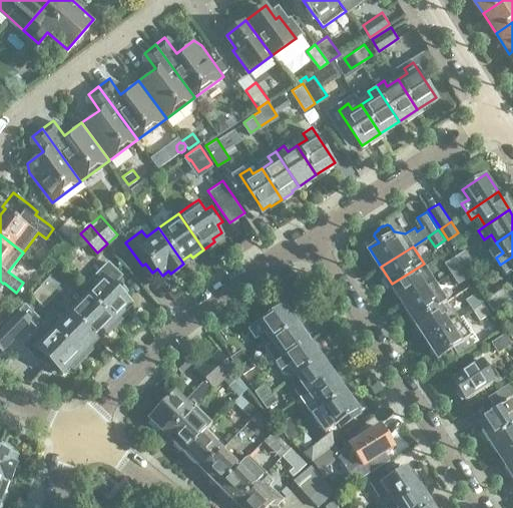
[(465,247),(456,254),(463,264),(472,259),(465,247)]
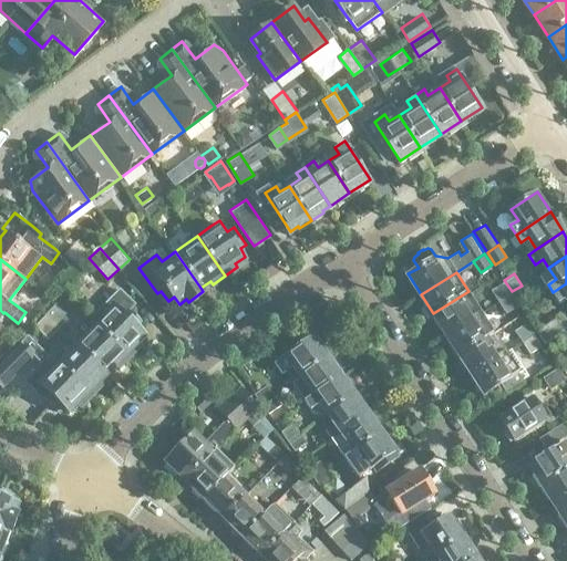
[(504,280),(492,288),(498,300),(512,291),(504,280)]
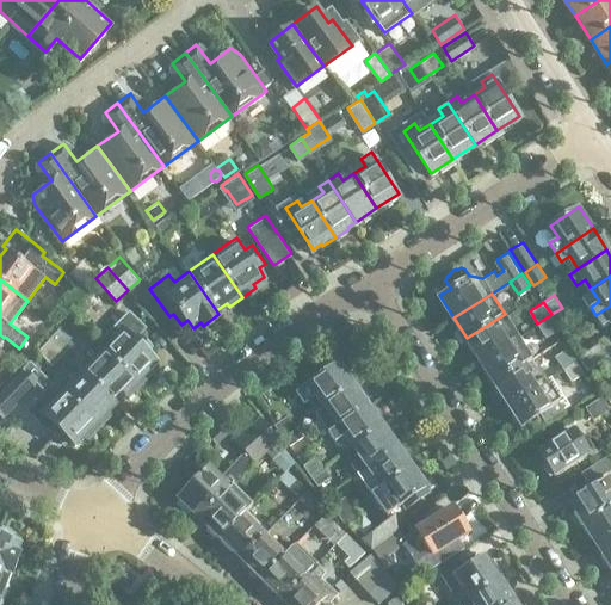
[(610,306),(596,315),(603,326),(610,320),(610,319),(610,306)]
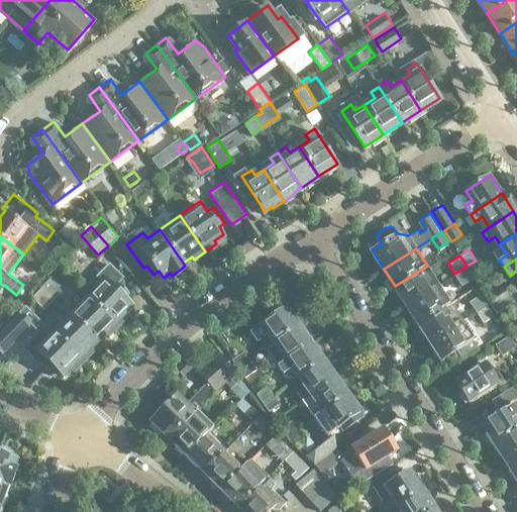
[(476,261),(467,266),(474,277),(480,285),(487,280),(482,273),(483,272),(476,261)]
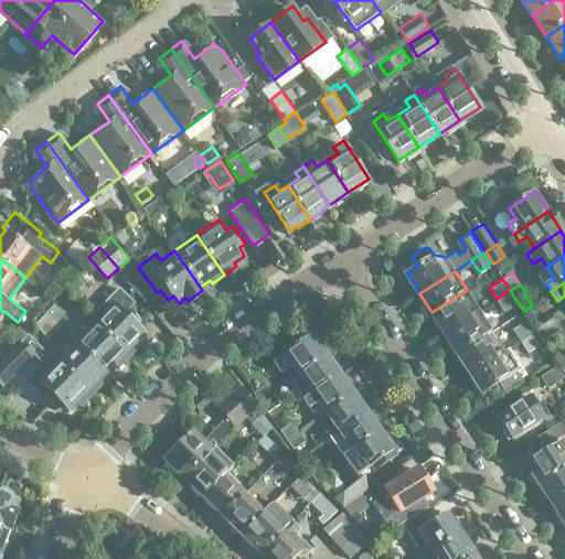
[(119,286),(89,316),(97,324),(128,354),(138,344),(136,342),(145,332),(137,325),(142,320),(127,305),(134,299),(119,286)]
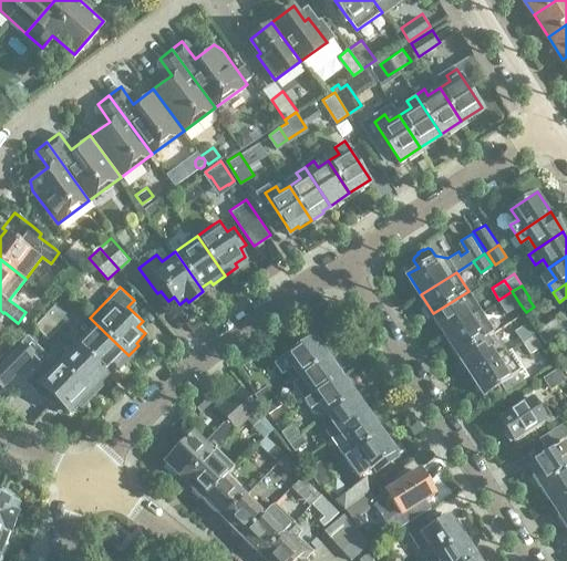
[(446,333),(481,311),(468,291),(433,313),(446,333)]
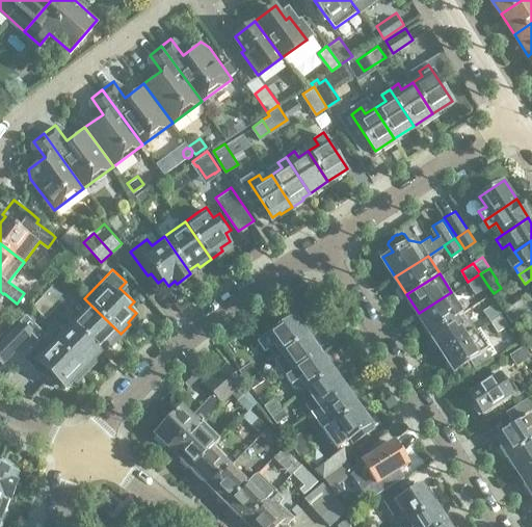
[(480,273),(468,282),(475,293),(487,285),(480,273)]
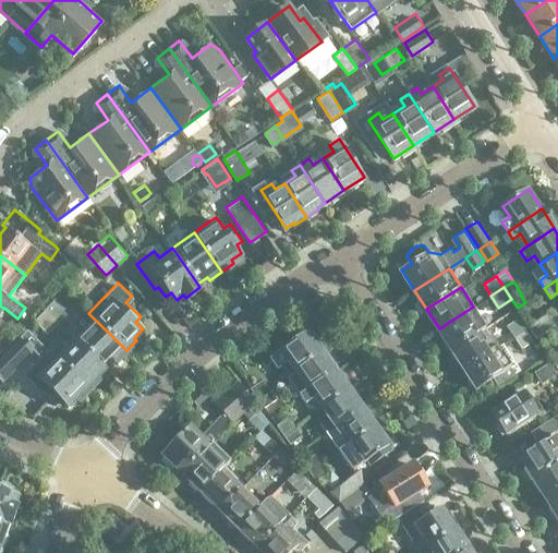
[(44,309),(45,309),(58,322),(70,310),(56,297),(44,309)]
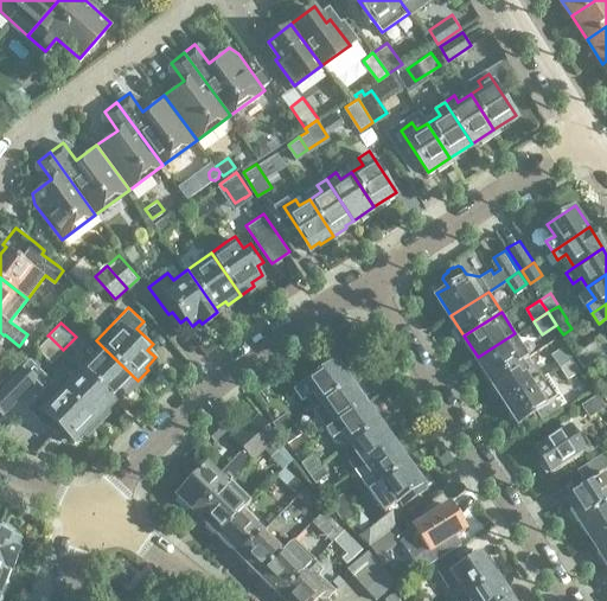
[(529,355),(521,343),(515,333),(478,357),(491,378),(521,359),(529,355)]
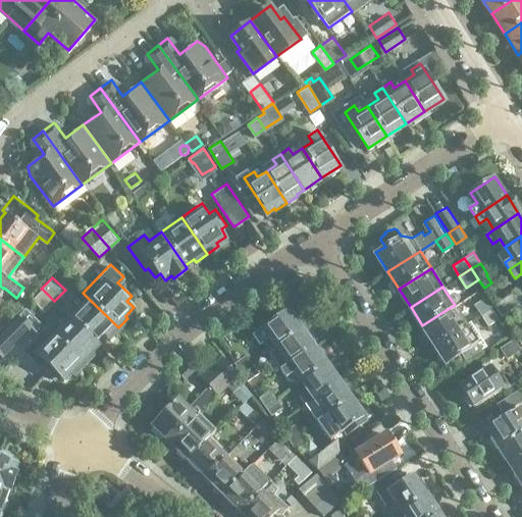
[(32,299),(33,299),(45,311),(54,301),(42,289),(32,299)]
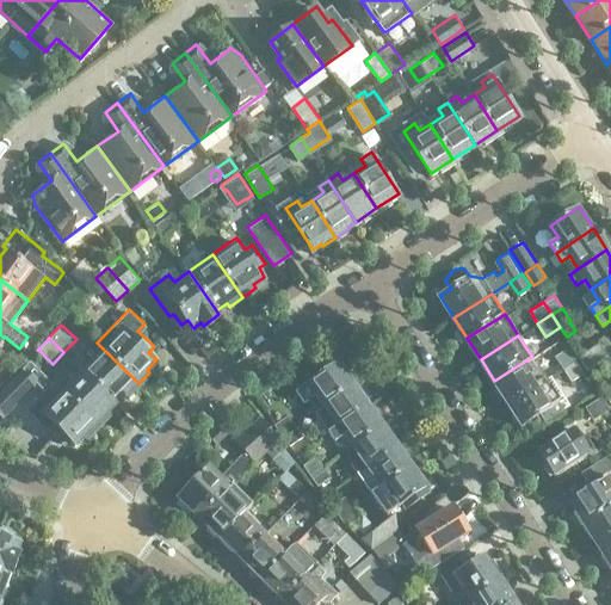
[(587,368),(610,352),(610,351),(604,339),(579,355),(587,368)]
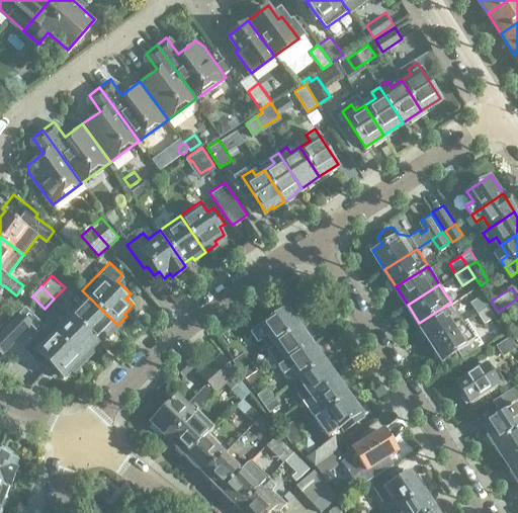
[(477,311),(488,304),(481,293),(470,301),(477,311)]
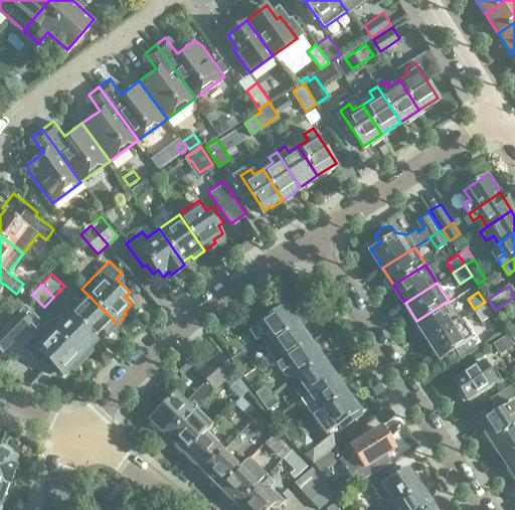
[(117,323),(89,296),(78,307),(74,303),(67,310),(98,339),(106,331),(107,333),(117,323)]
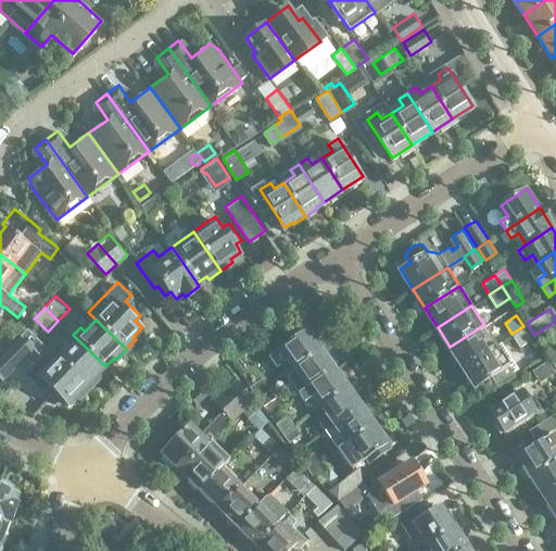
[(520,346),(531,339),(532,338),(523,326),(512,334),(520,346)]
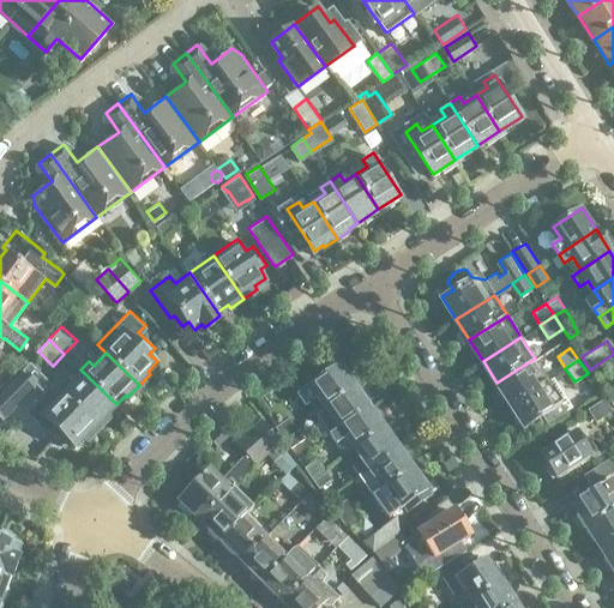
[(341,363),(318,380),(314,375),(305,383),(308,387),(302,391),(309,401),(320,393),(335,414),(365,393),(349,371),(347,373),(341,363)]
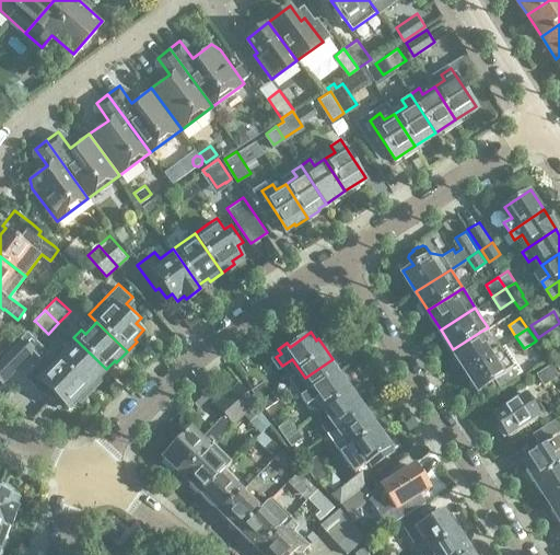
[(480,332),(453,349),(465,368),(499,347),(494,338),(487,343),(480,332)]
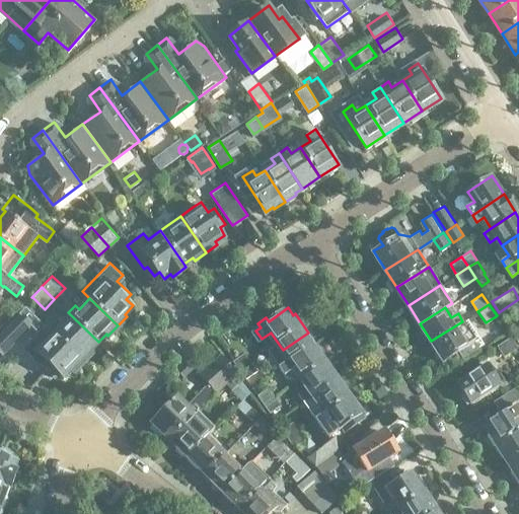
[(21,311),(8,323),(0,332),(0,349),(3,352),(33,322),(21,311)]
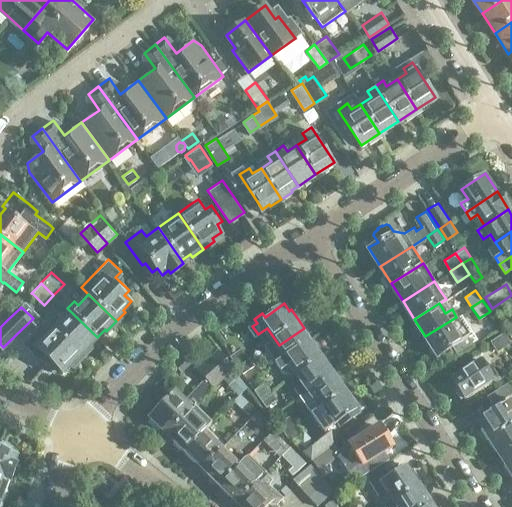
[(97,337),(67,308),(61,314),(65,318),(55,328),(84,355),(92,347),(90,345),(97,337)]
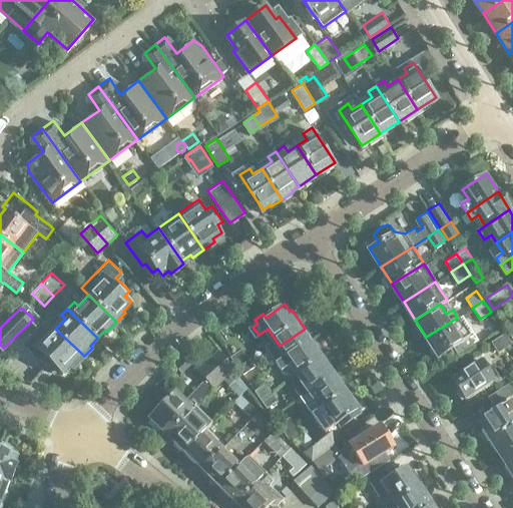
[(469,336),(462,325),(457,318),(426,337),(438,356),(469,336)]
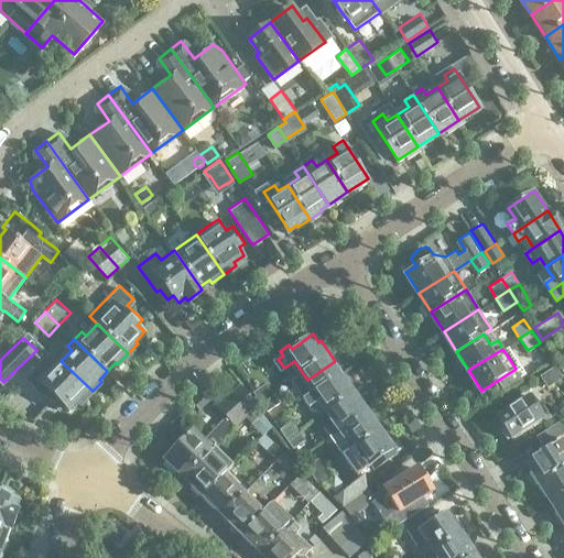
[(93,391),(61,361),(51,352),(32,372),(49,387),(44,393),(58,407),(63,402),(71,409),(79,400),(82,402),(93,391)]
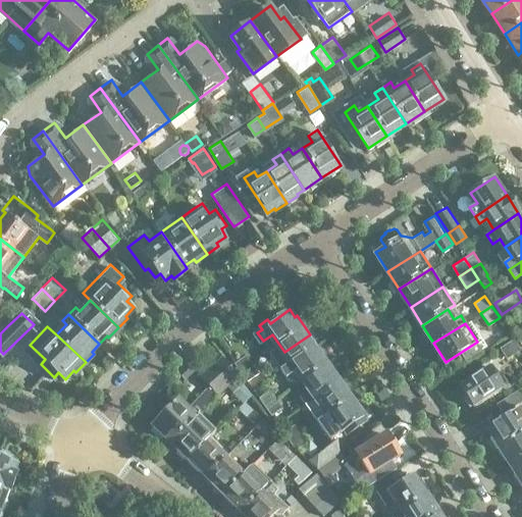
[(310,334),(284,352),(286,354),(277,360),(288,375),(297,369),(303,378),(328,360),(321,350),(319,351),(310,338),(312,337),(310,334)]
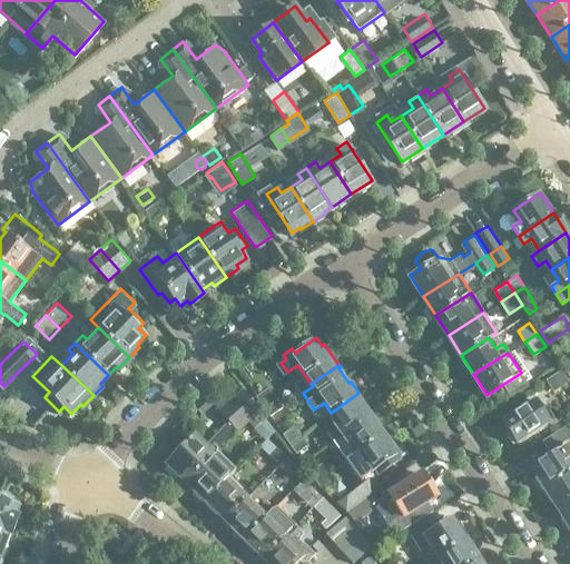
[(562,367),(546,377),(553,388),(569,378),(562,367)]
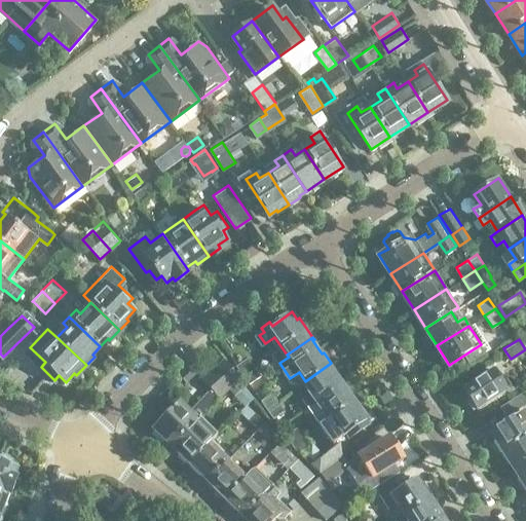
[(242,373),(254,366),(248,357),(236,364),(242,373)]
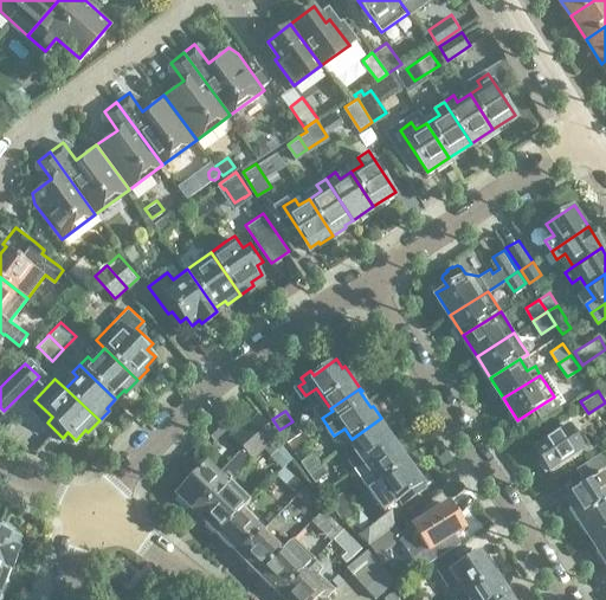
[(178,491),(199,511),(226,485),(232,479),(255,456),(264,446),(272,455),(284,444),(277,436),(278,433),(258,412),(234,434),(244,444),(219,471),(208,459),(200,468),(199,465),(188,476),(191,478),(178,491)]
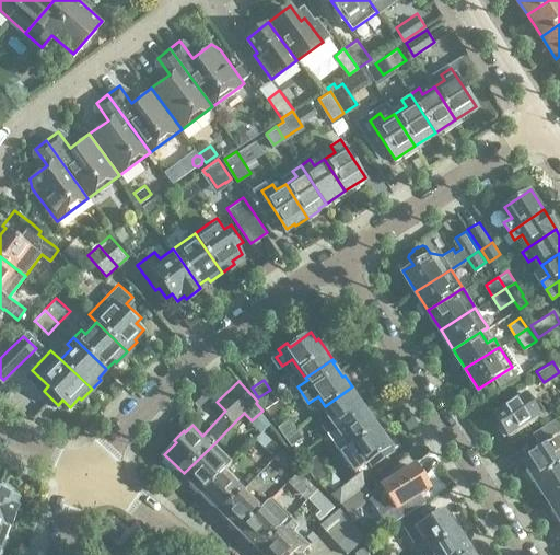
[(352,386),(325,406),(333,417),(324,424),(335,440),(345,432),(345,434),(372,414),(372,413),(369,415),(359,400),(361,397),(352,386)]
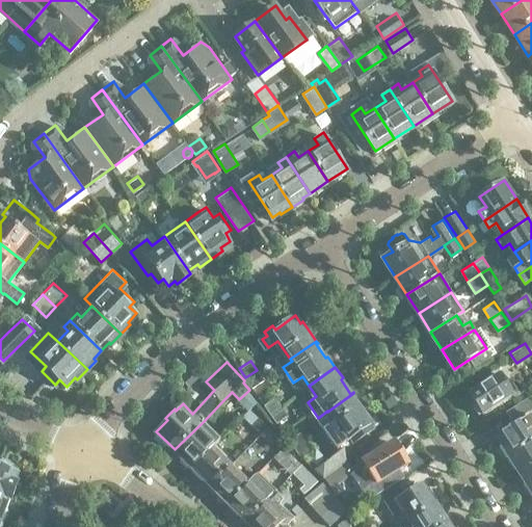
[(190,368),(181,377),(190,386),(200,376),(190,368)]
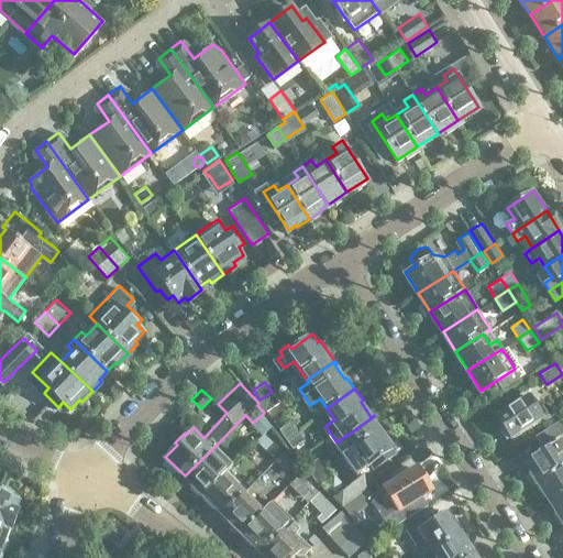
[(260,400),(266,409),(278,402),(272,392),(260,400)]
